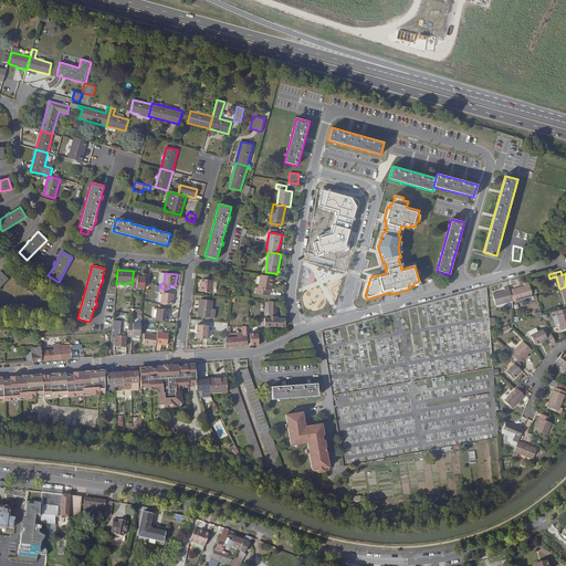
[(137,275),(133,274),(133,282),(137,283),(136,289),(144,289),(145,283),(145,278),(137,276),(137,275)]
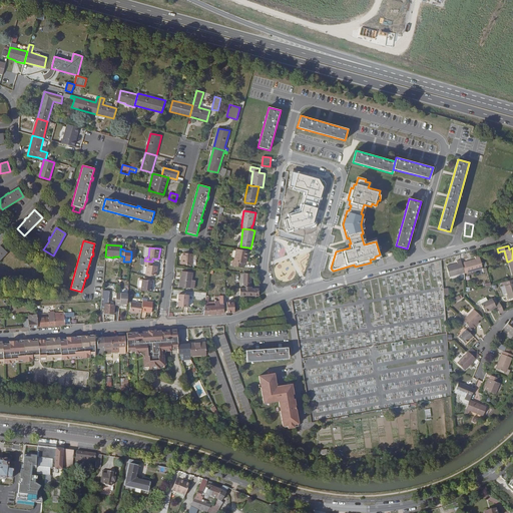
[(248,251),(247,250),(239,249),(236,248),(234,262),(232,262),(231,266),(244,268),(244,264),(246,264),(248,251)]
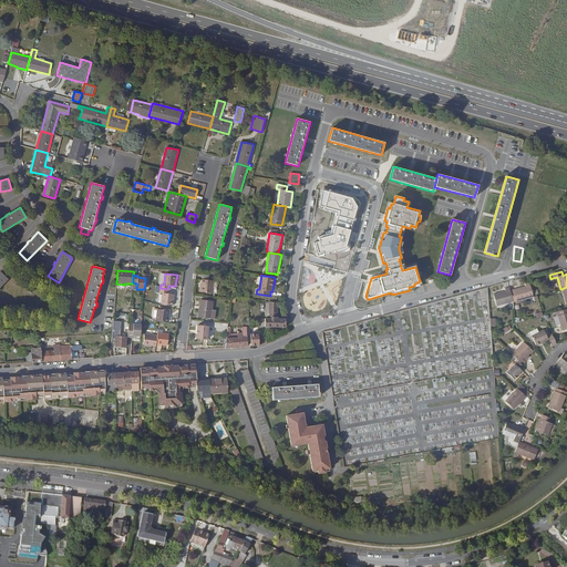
[(200,279),(200,292),(213,294),(214,280),(200,279)]
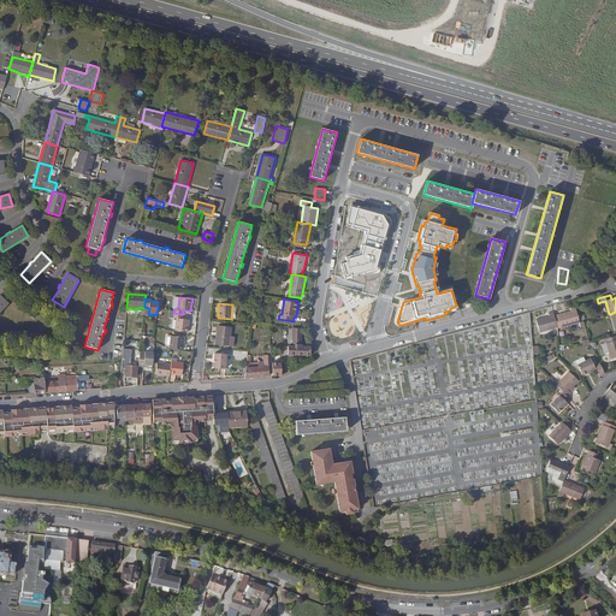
[(558,315),(561,327),(580,323),(575,307),(570,308),(572,311),(558,315)]
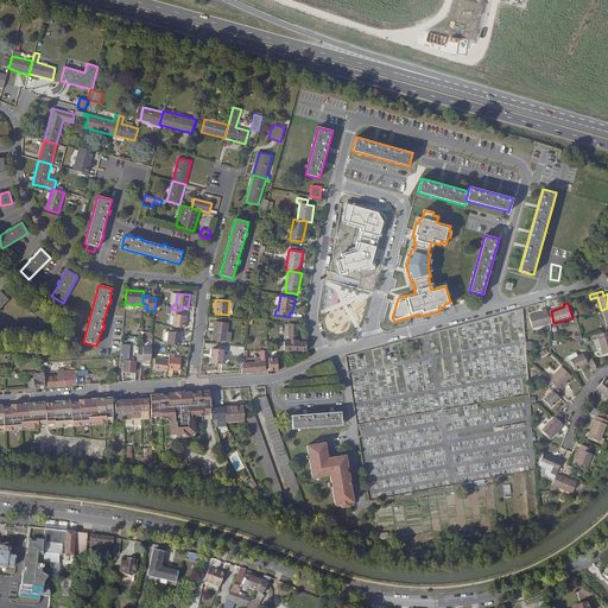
[(530,316),(532,328),(550,323),(546,308),(542,309),(543,312),(530,316)]
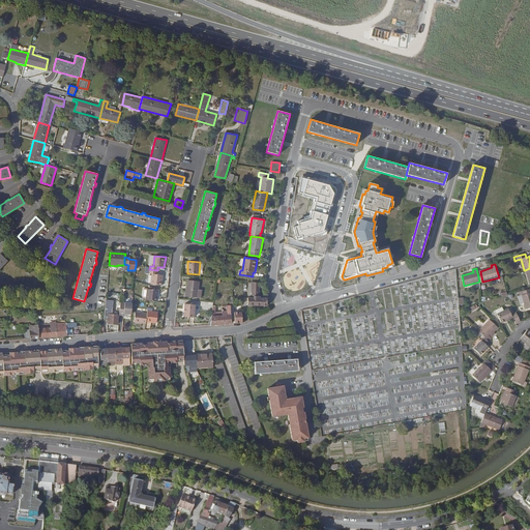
[(157,270),(149,269),(149,273),(152,273),(150,285),(162,286),(163,275),(156,274),(157,270)]
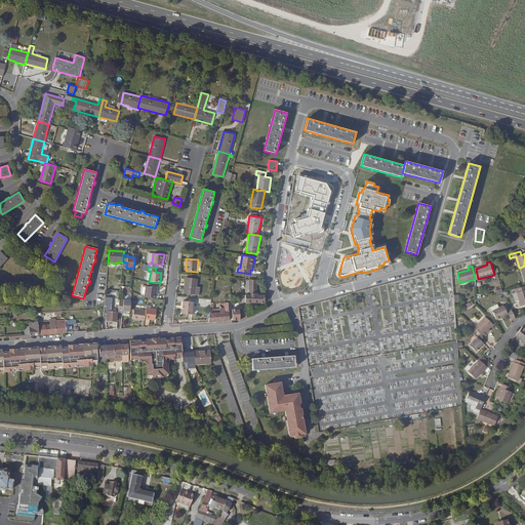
[(195,294),(196,286),(197,279),(186,277),(186,284),(185,284),(184,293),(195,294)]
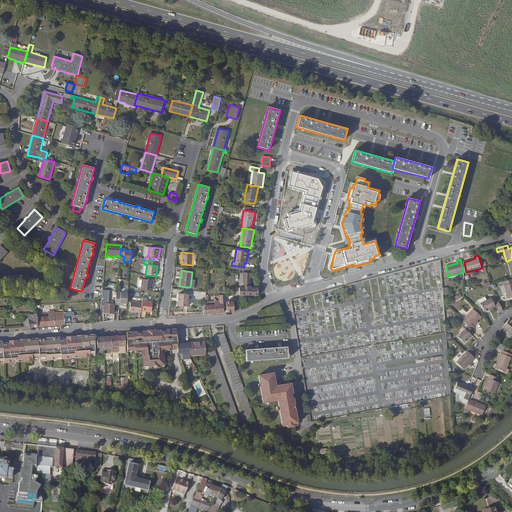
[(243,273),(242,288),(239,288),(239,295),(257,296),(258,288),(259,288),(259,286),(259,284),(253,284),(253,288),(250,288),(251,274),(243,273)]
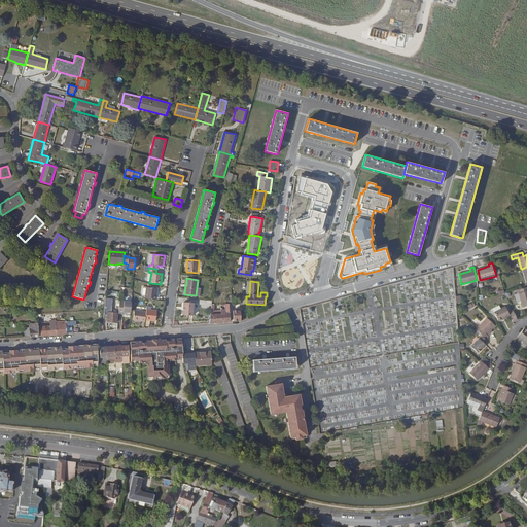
[(157,288),(146,287),(145,299),(155,300),(157,288)]
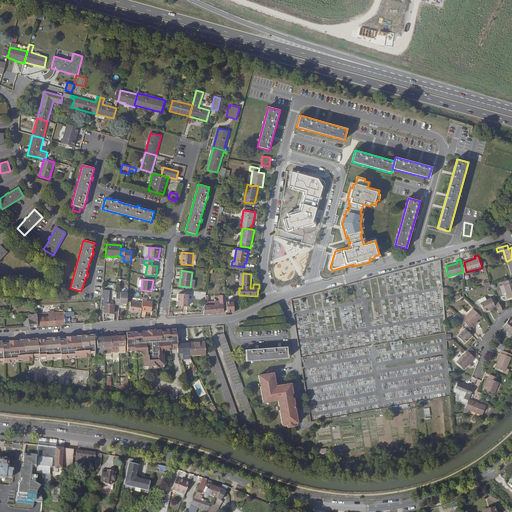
[(511,279),(503,282),(502,282),(503,285),(504,285),(508,298),(511,297),(511,279)]
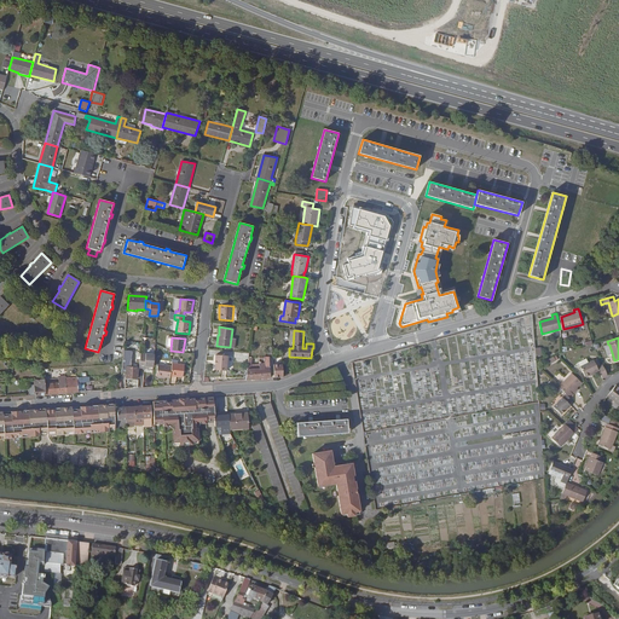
[(140,353),(140,360),(139,368),(144,369),(145,366),(149,366),(154,366),(155,354),(140,353)]
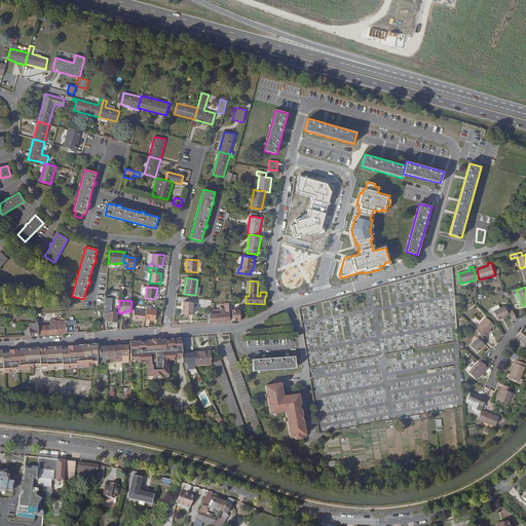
[(185,301),(184,314),(193,315),(195,302),(185,301)]
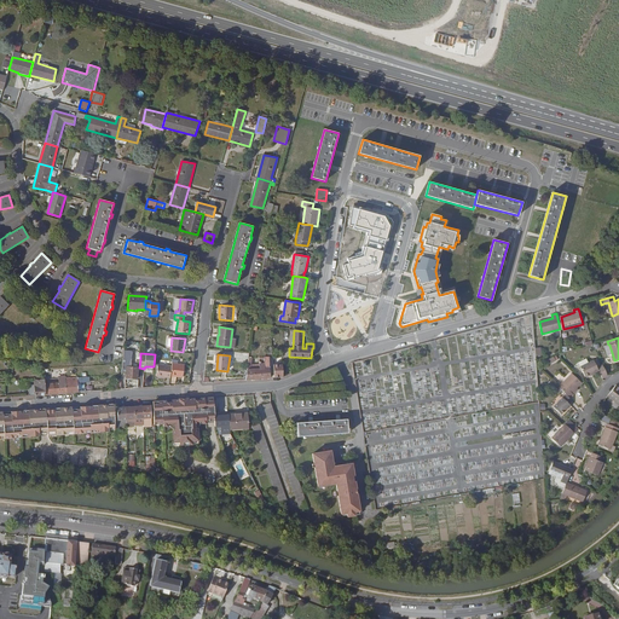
[(264,364),(265,368),(260,369),(260,379),(271,377),(270,368),(270,363),(270,360),(270,357),(268,357),(260,357),(260,360),(264,360),(264,364)]
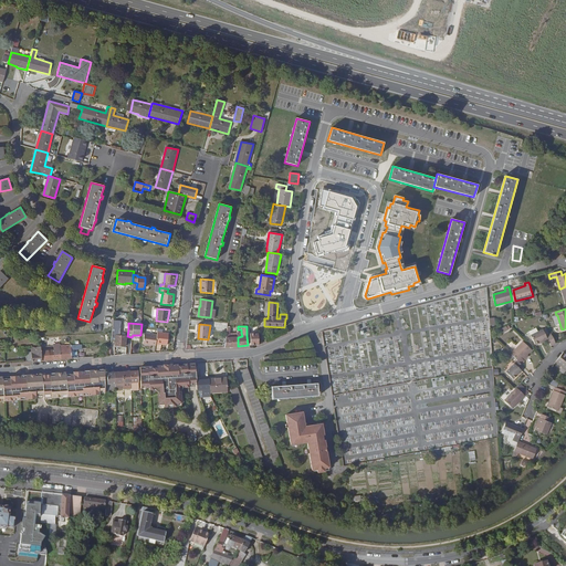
[(238,346),(238,337),(229,337),(229,334),(230,327),(228,327),(224,347),(238,346)]
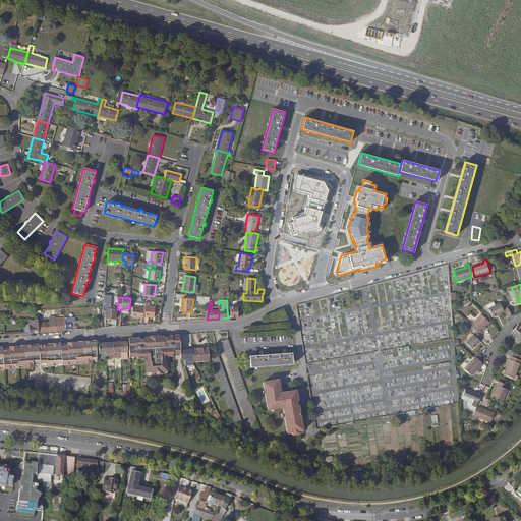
[(493,316),(496,315),(504,311),(505,313),(507,319),(512,316),(507,307),(503,309),(500,303),(488,308),(493,316)]
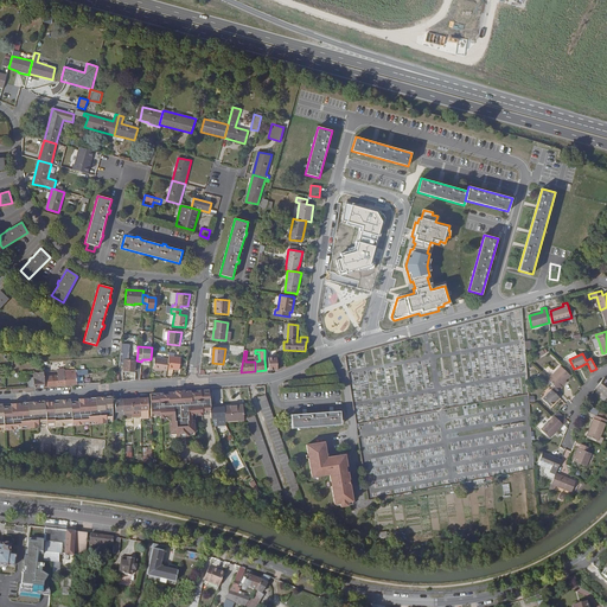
[(167,369),(168,359),(155,357),(153,370),(167,371),(167,369)]
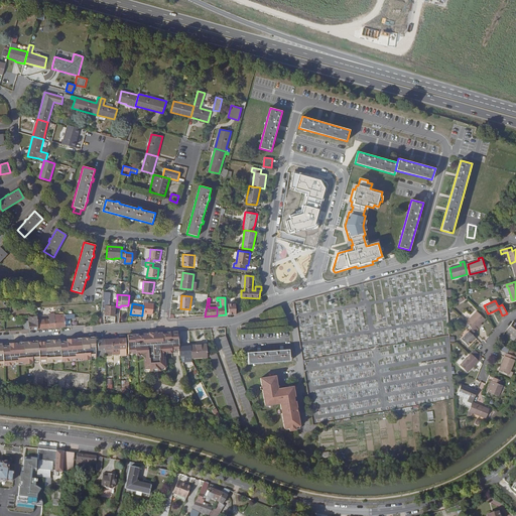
[(143,303),(143,305),(142,313),(152,314),(153,304),(143,303)]
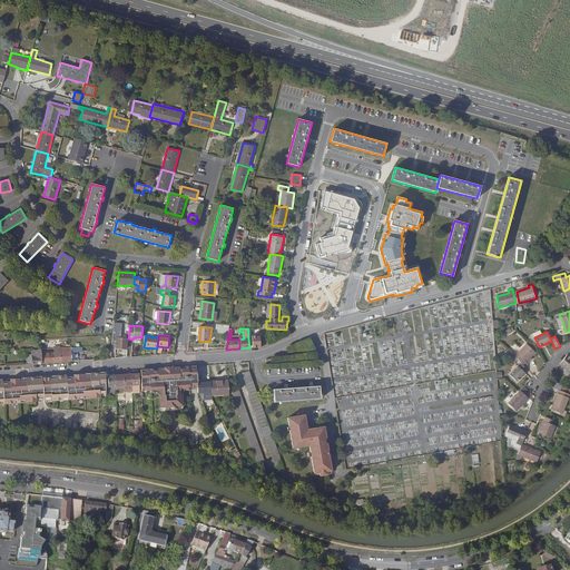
[(252,338),(252,342),(252,347),(261,347),(259,336),(259,335),(253,335),(252,335),(252,338)]
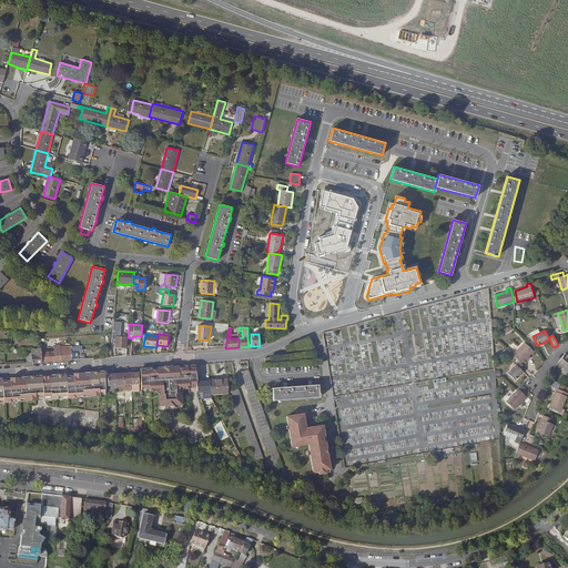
[(117,337),(117,342),(115,346),(125,347),(127,337),(117,337)]
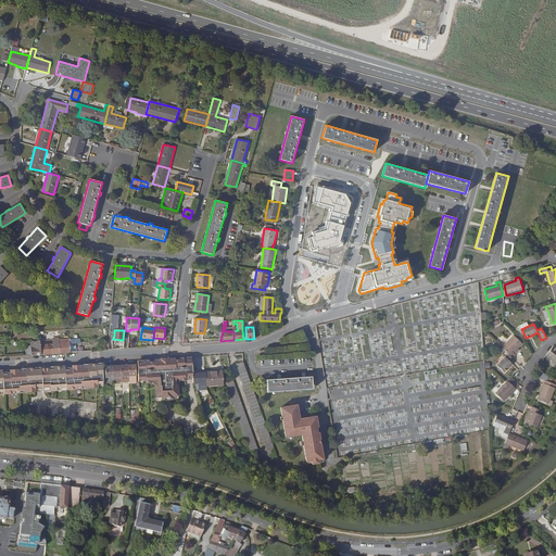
[(502,348),(508,354),(512,357),(515,354),(514,353),(518,349),(522,343),(514,336),(502,348)]
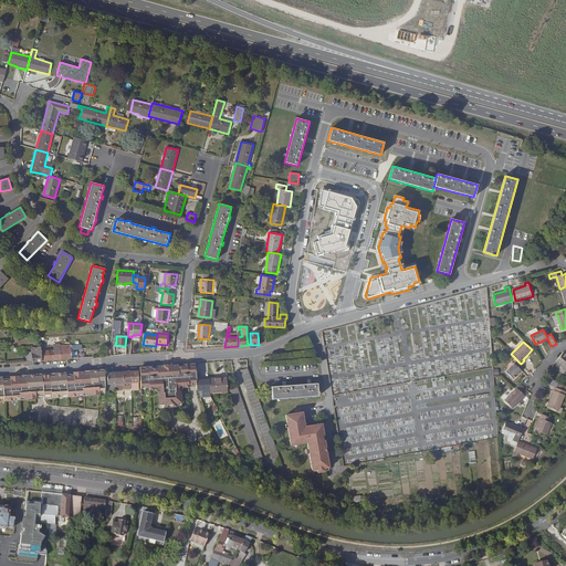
[(63,354),(62,345),(60,345),(60,344),(53,345),(53,350),(54,359),(65,358),(65,353),(63,354)]
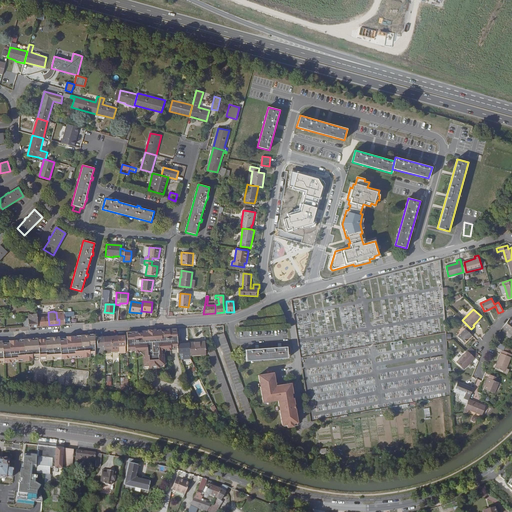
[(59,319),(59,324),(65,324),(64,312),(56,312),(57,320),(59,319)]
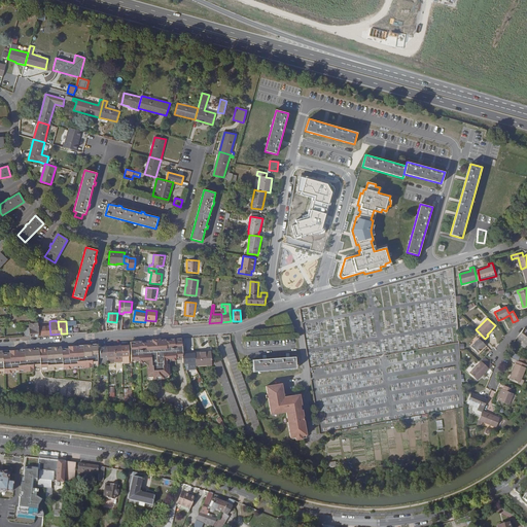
[(39,336),(38,326),(38,323),(30,323),(30,327),(24,327),(25,337),(39,336)]
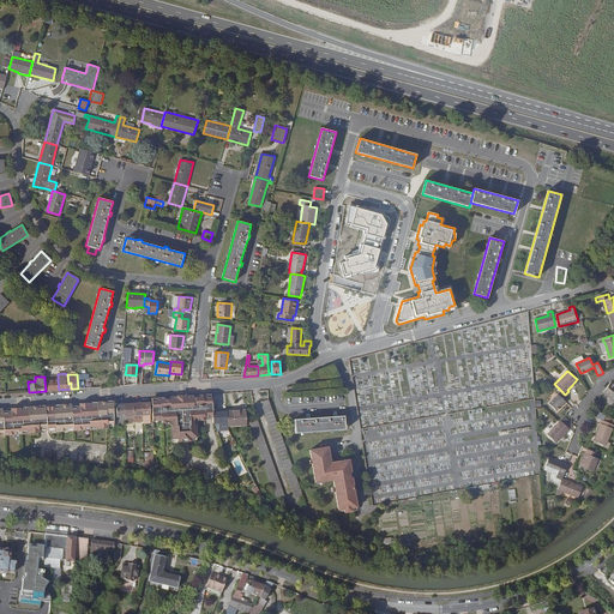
[(59,390),(58,380),(44,380),(46,391),(59,390)]
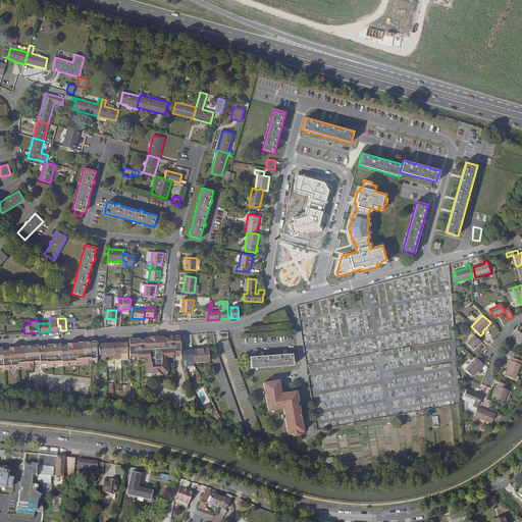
[(521,326),(519,325),(513,333),(521,341),(521,326)]
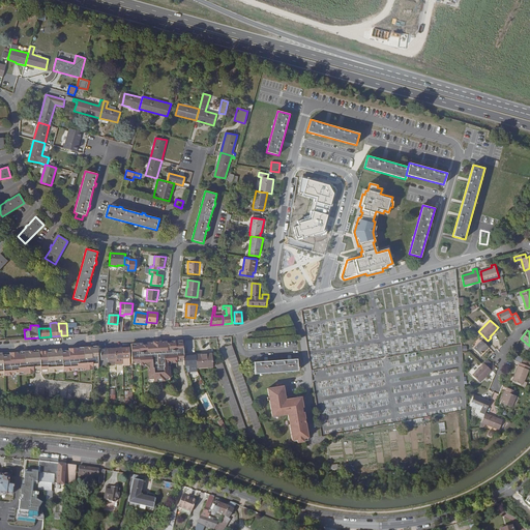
[(488,341),(484,337),(474,348),(480,355),(489,347),(488,346),(490,343),(488,341)]
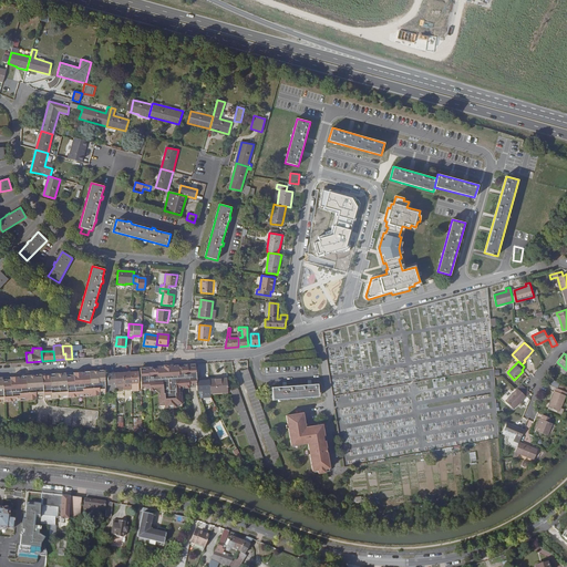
[(185,385),(185,388),(189,388),(189,385),(197,385),(197,381),(195,364),(140,368),(141,389),(148,388),(150,390),(154,390),(154,388),(160,388),(161,393),(158,393),(160,405),(165,404),(165,408),(176,406),(176,404),(182,403),(181,392),(179,392),(178,387),(185,385)]
